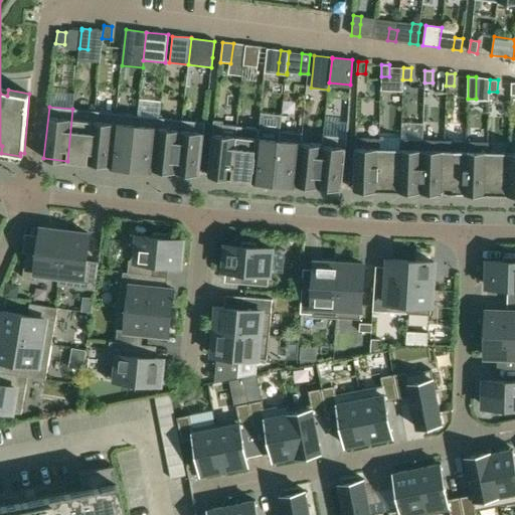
[(94,111),(72,109),(67,161),(89,163),(94,111)]
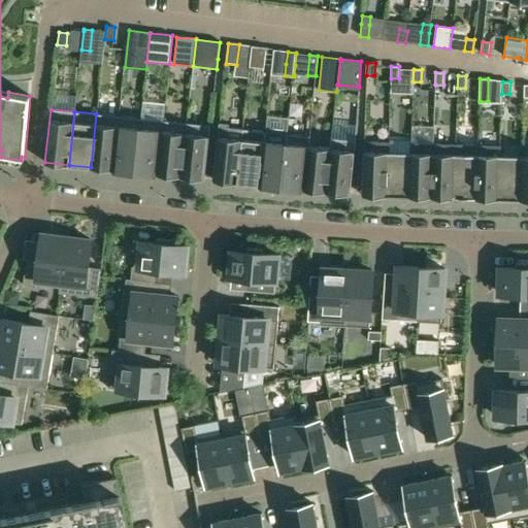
[(91,167),(113,169),(119,117),(96,113),(91,167)]
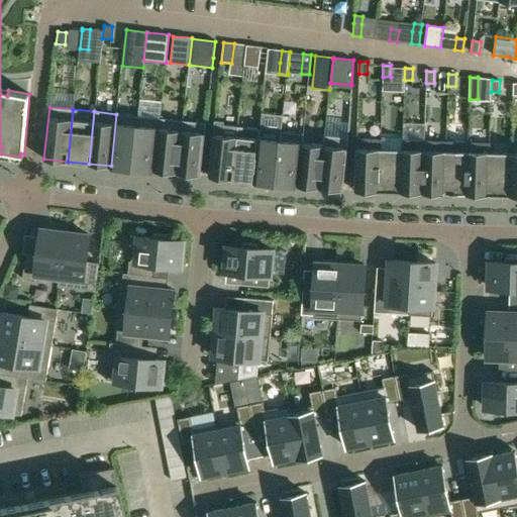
[(132,169),(137,116),(116,114),(111,166),(132,169)]
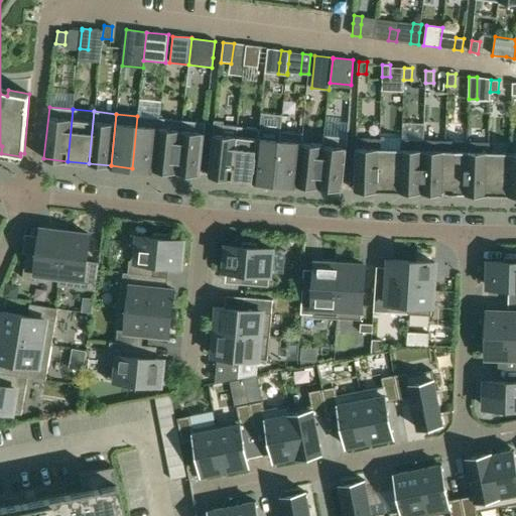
[(132,168),(153,170),(159,118),(137,116),(132,168)]
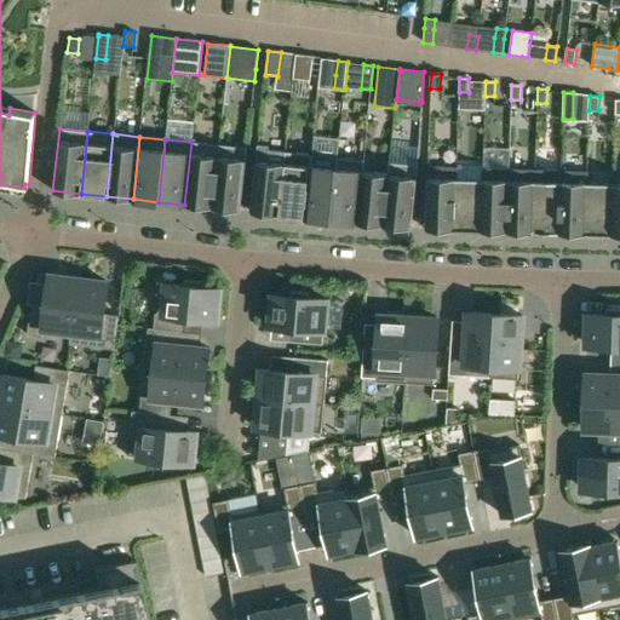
[(184,205),(212,207),(219,145),(191,142),(184,205)]
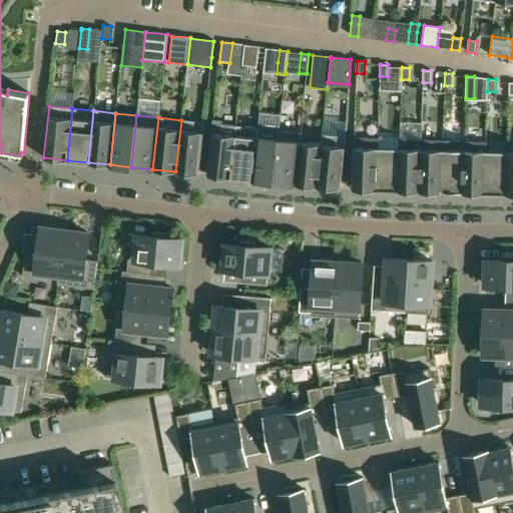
[(211,132),(207,175),(229,177),(234,135),(235,125),(220,124),(221,120),(213,119),(211,132)]
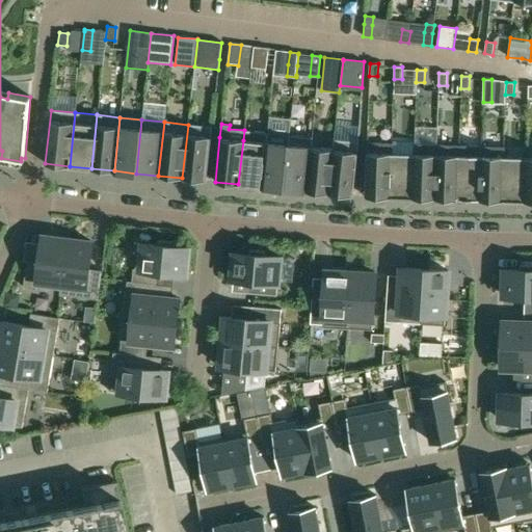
[(212,127),(188,125),(182,178),(207,181),(212,127)]
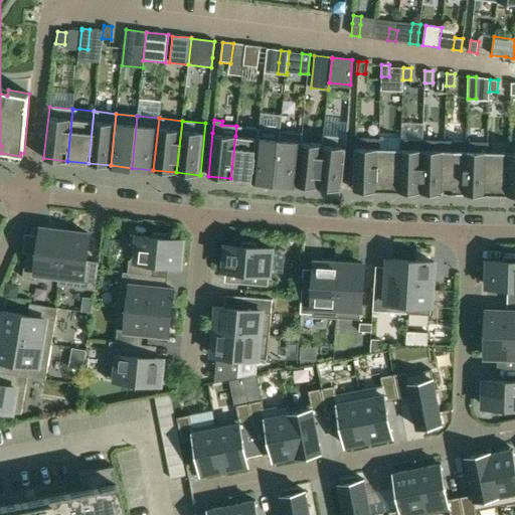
[(236,126),(235,136),(230,178),(254,180),(260,129),(236,126)]
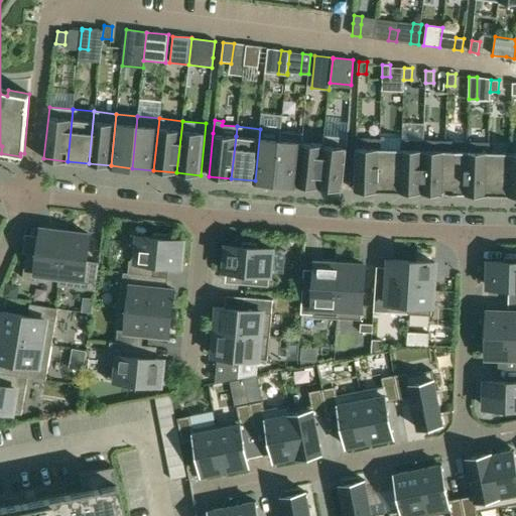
[(260,129),(255,180),(274,182),(280,131),(260,129)]
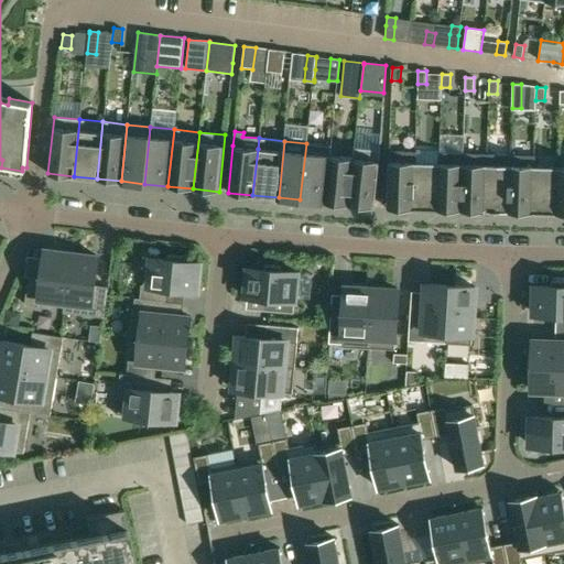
[(332,145),(306,143),(300,199),(326,203),(331,156),(332,145)]
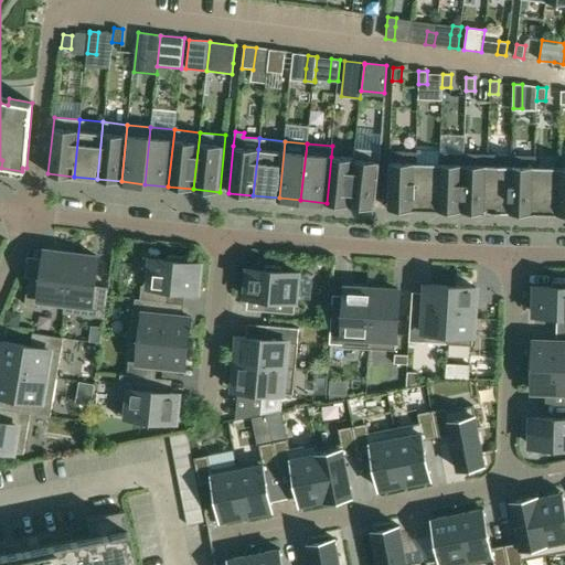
[(375,209),(381,151),(354,148),(353,159),(348,205),(375,209)]
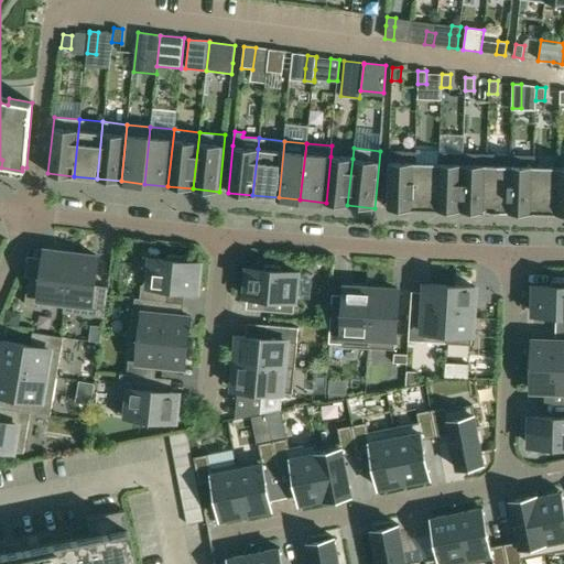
[(388,208),(413,209),(415,162),(416,152),(389,151),(388,208)]
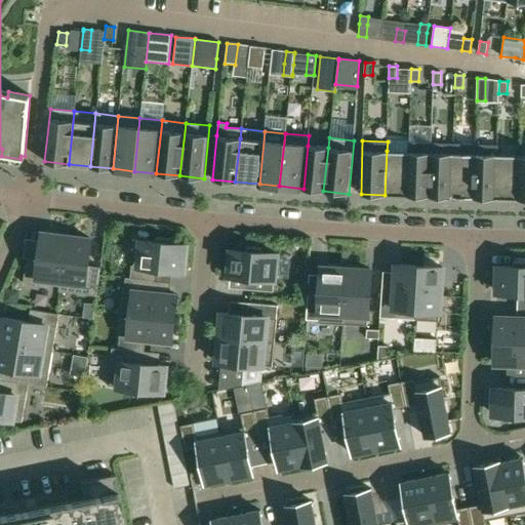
[(408,142),(408,152),(407,195),(430,196),(431,143),(408,142)]
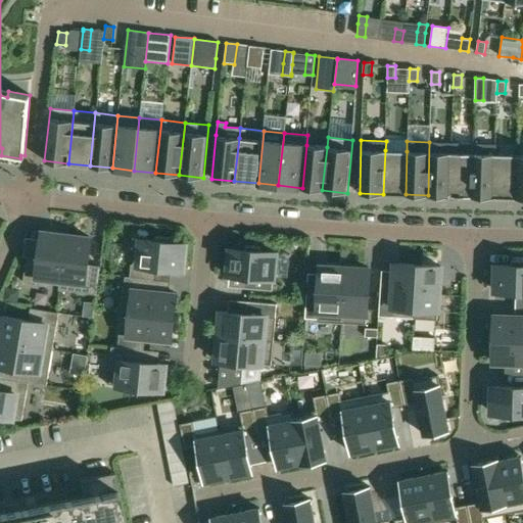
[(449,196),(452,143),(429,142),(428,195),(449,196)]
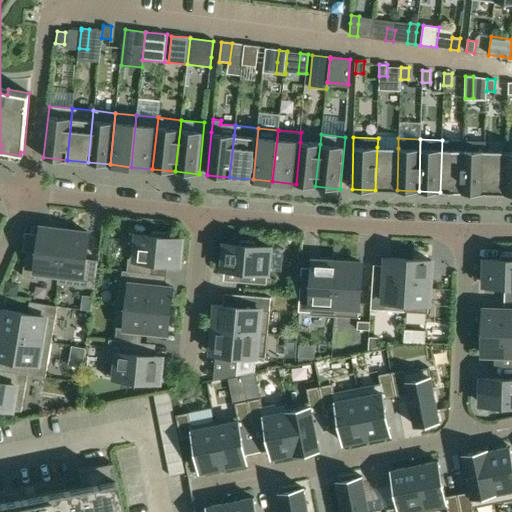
[(463,141),(442,140),(440,192),(462,193),(463,141)]
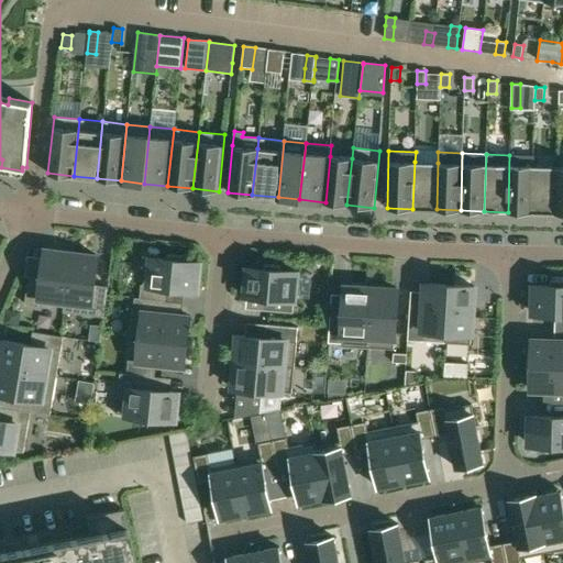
[(534,155),(509,155),(508,212),(531,212),(533,166),(534,155)]
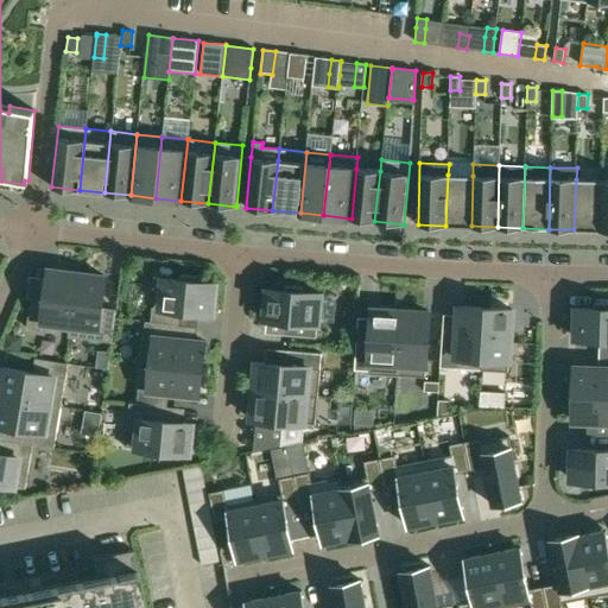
[(380,171),(356,169),(352,219),(374,221),(380,171)]
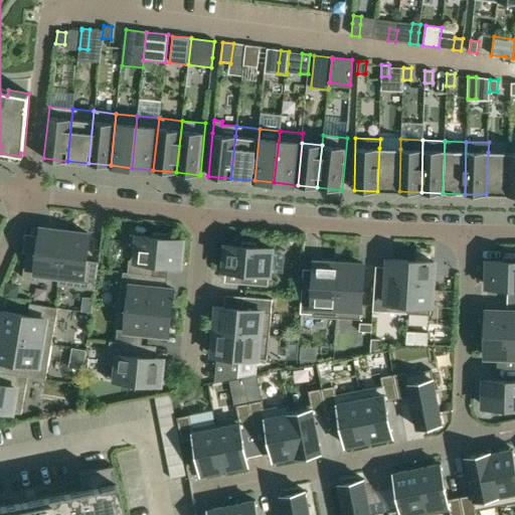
[(377,191),(399,191),(400,149),(379,148),(377,191)]
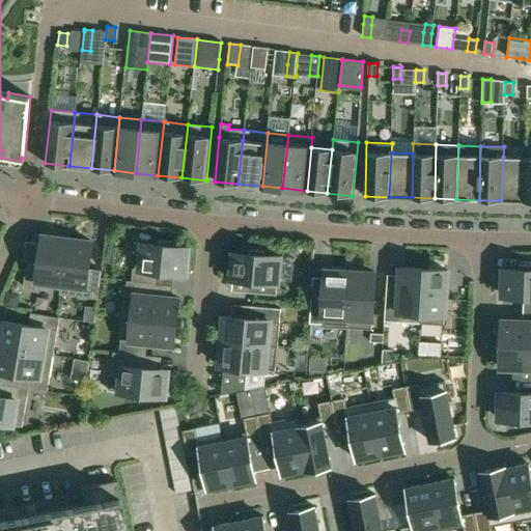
[(525,158),(503,157),(501,200),(524,201),(525,158)]
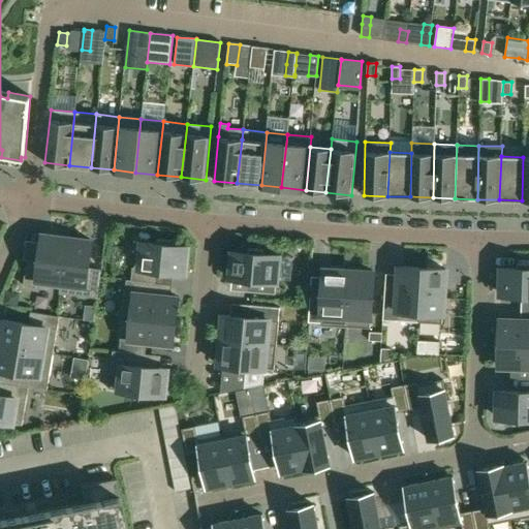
[(60,293),(67,238),(44,235),(42,235),(42,237),(39,261),(27,259),(24,285),(36,287),(37,281),(38,281),(60,283),(59,293),(60,293)]
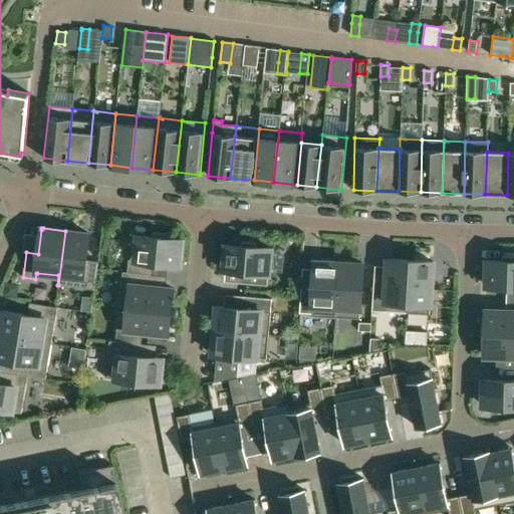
[(66,231),(65,231),(58,285),(94,289),(97,262),(85,260),(88,236),(88,234),(66,231)]
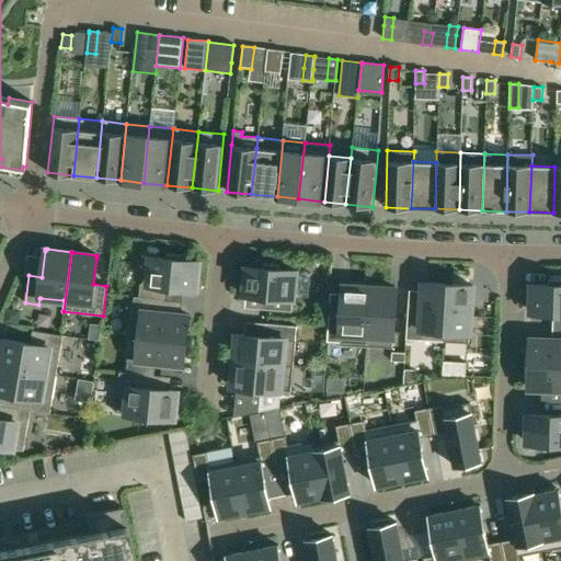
[(161,299),(167,299),(168,286),(194,289),(196,289),(196,287),(198,264),(198,262),(197,262),(183,261),(184,255),(167,253),(167,259),(151,258),(145,256),(142,284),(140,283),(139,297),(161,299)]
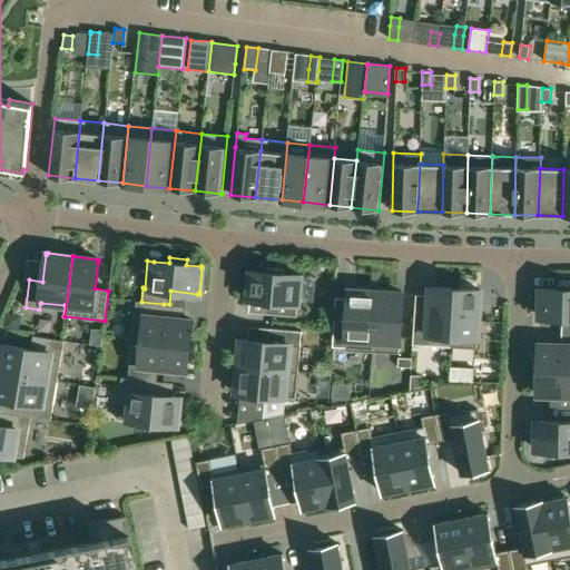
[(251,272),(248,300),(249,300),(267,301),(277,302),(276,315),(296,316),(297,303),(301,276),(284,274),(284,269),(267,267),(266,273),(251,272)]
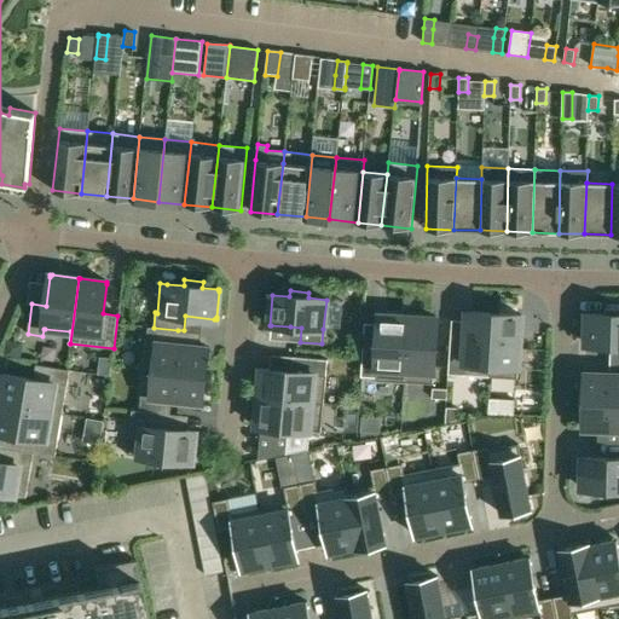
[(618,345),(618,308),(605,308),(605,314),(586,314),(585,345),(618,345)]
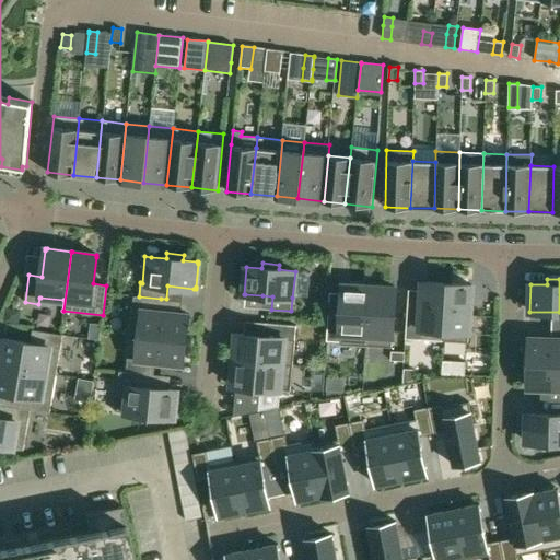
[(407,310),(406,338),(420,339),(443,340),(446,283),(422,282),(422,290),(421,311),(407,310)]
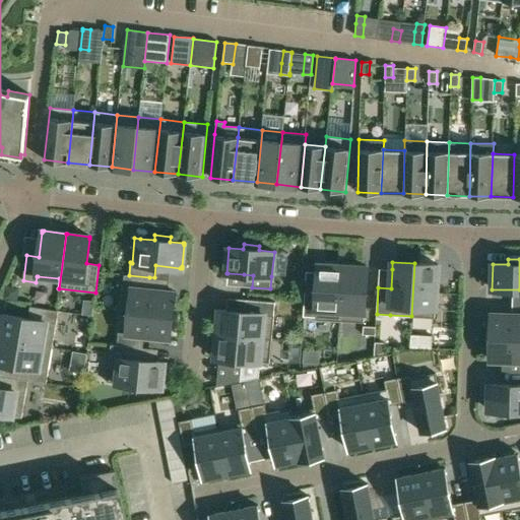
[(438,265),(414,263),(411,316),(435,318),(438,265)]
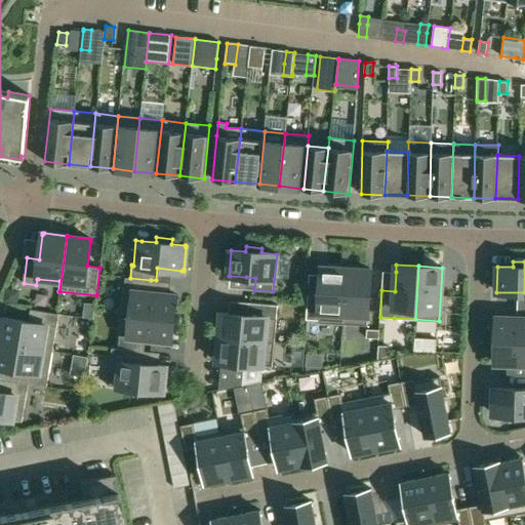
[(308,293),(306,319),(319,320),(318,323),(342,324),(346,269),(322,267),(321,274),(320,294),(308,293)]
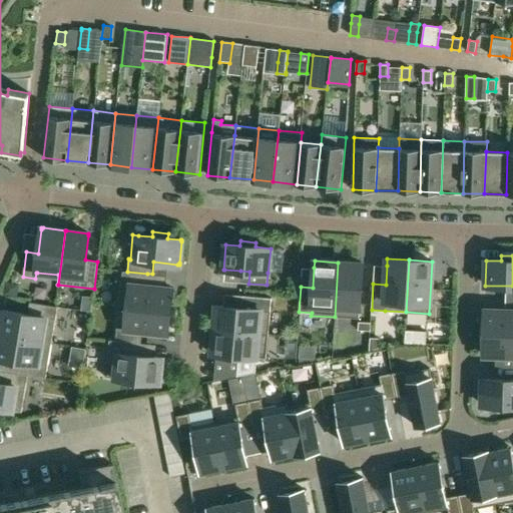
[(362,264),(338,263),(335,317),(359,318),(362,264)]
